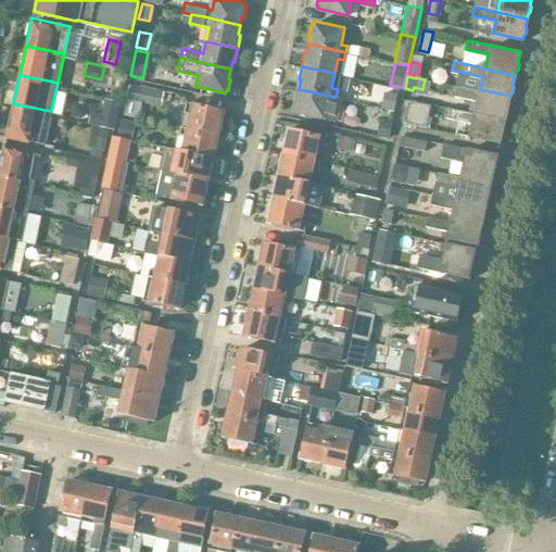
[(159,103),(162,88),(130,82),(126,97),(159,103)]
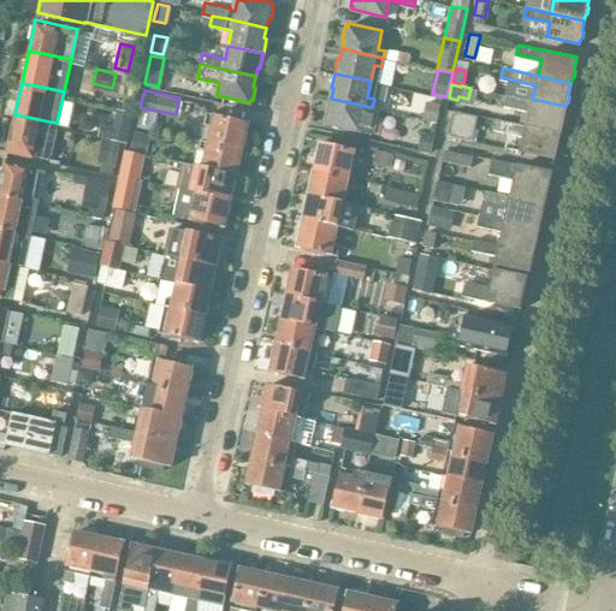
[(566,106),(532,99),(507,94),(505,104),(531,108),(526,125),(560,132),(561,129),(562,126),(564,120),(563,118),(566,106)]
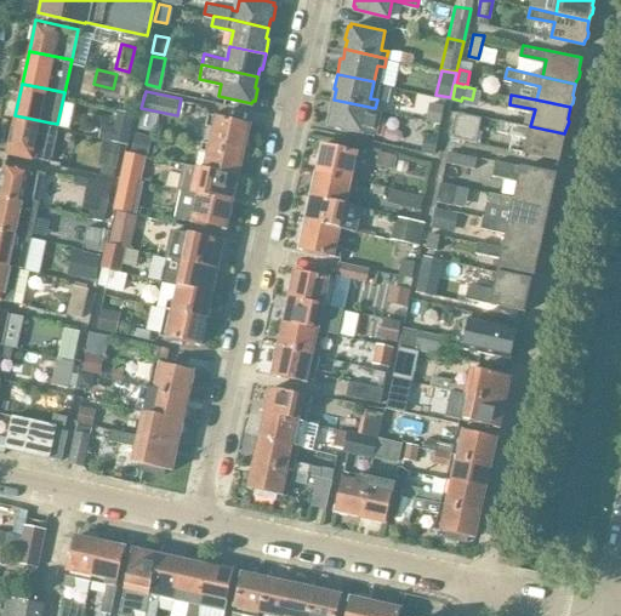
[(329,108),(326,120),(329,121),(329,124),(376,133),(382,109),(375,108),(334,100),(332,108),(329,108)]
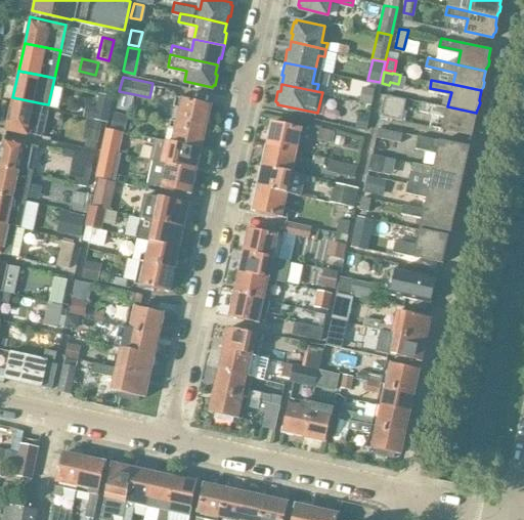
[(370,100),(374,88),(362,85),(359,98),(370,100)]
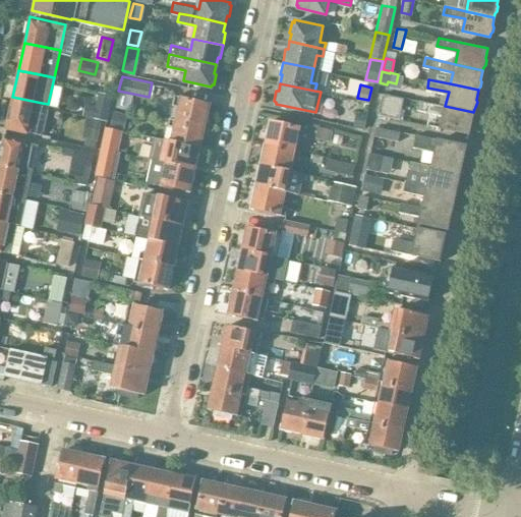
[(399,117),(403,97),(382,93),(378,112),(399,117)]
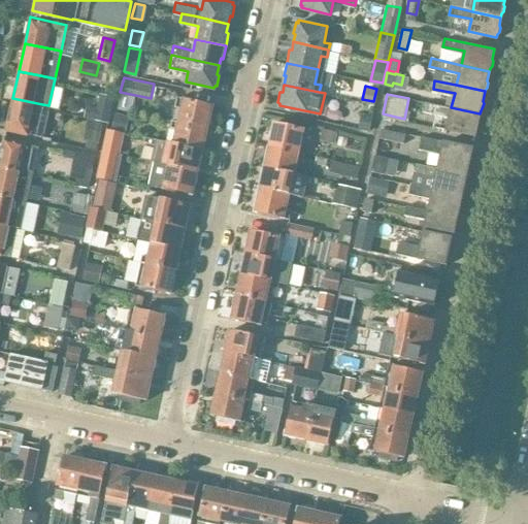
[(175,106),(172,120),(177,121),(205,127),(206,125),(208,124),(209,117),(208,115),(210,103),(177,96),(175,106)]
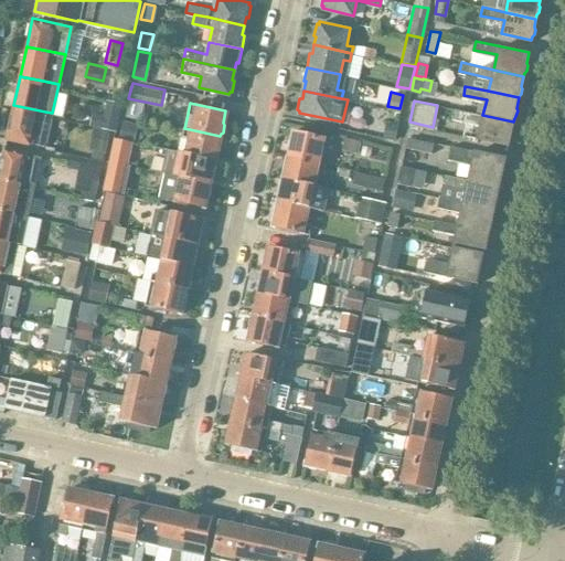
[(13,105),(7,136),(39,143),(45,145),(52,113),(45,112),(13,105)]
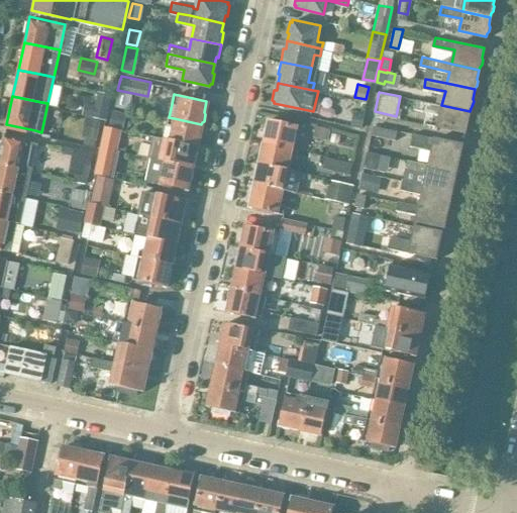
[(470,111),(441,105),(420,101),(419,109),(440,113),(437,126),(464,132),(466,128),(468,127),(469,121),(468,119),(470,111)]
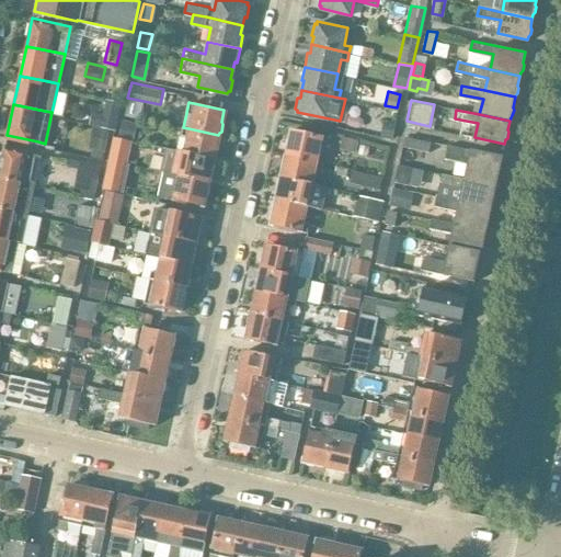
[(117,115),(91,111),(89,122),(115,127),(117,115)]
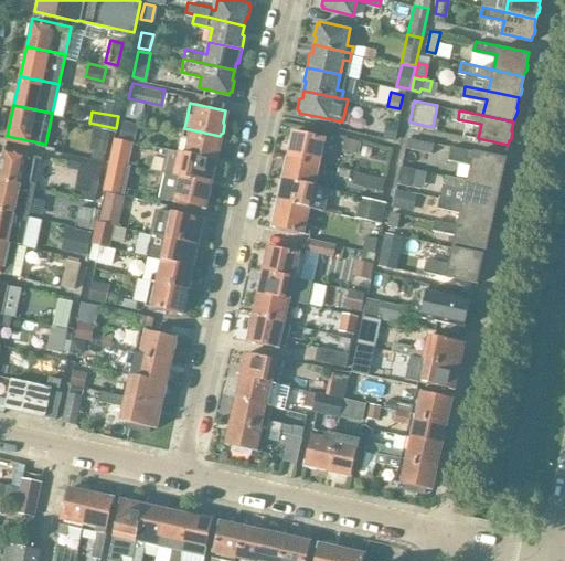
[(132,140),(137,118),(123,115),(119,137),(132,140)]
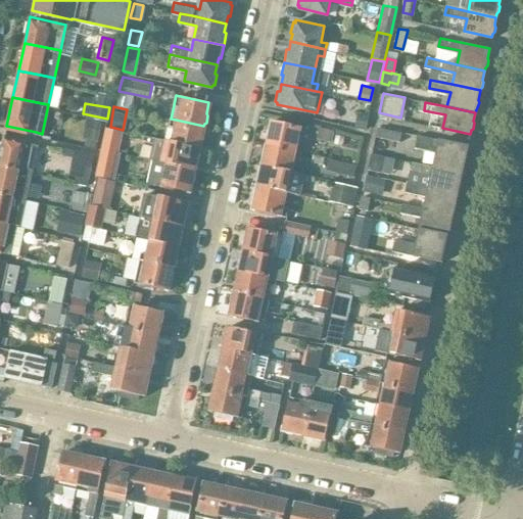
[(365,128),(368,113),(358,111),(354,125),(365,128)]
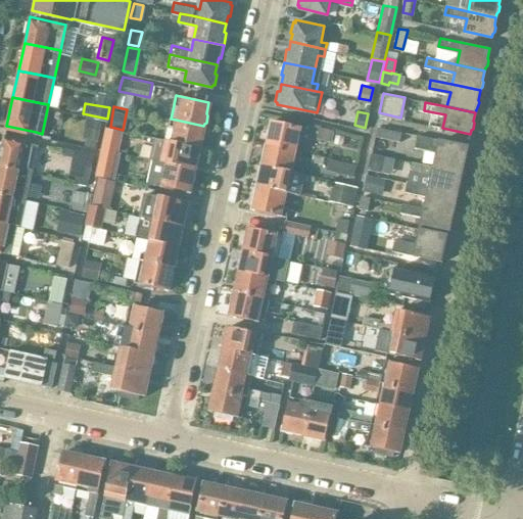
[(203,126),(176,120),(171,119),(169,127),(175,128),(172,141),(198,147),(199,146),(201,145),(202,137),(201,135),(203,126)]
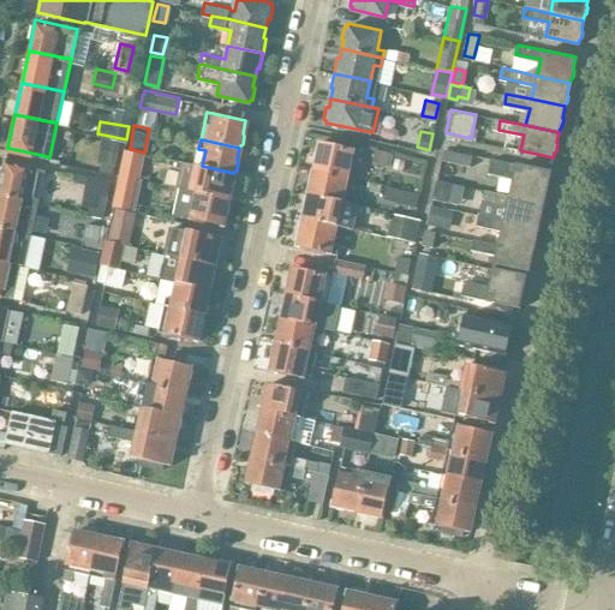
[(350,172),(353,155),(359,156),(362,149),(321,139),(318,154),(316,155),(314,163),(315,167),(315,169),(354,178),(356,173),(350,172)]
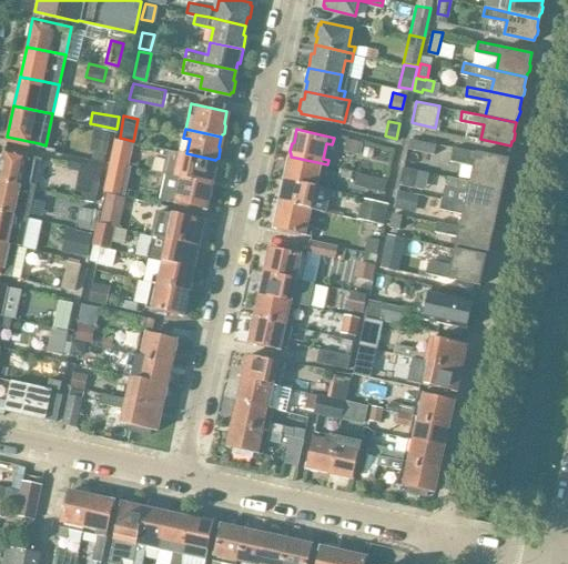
[(433,152),(435,142),(408,137),(406,147),(433,152)]
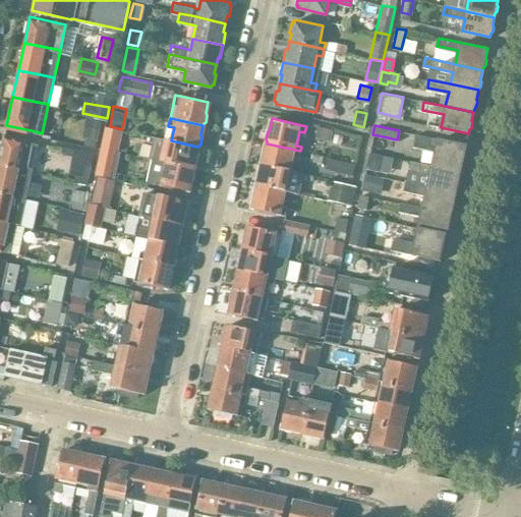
[(101,146),(117,149),(121,129),(105,126),(101,146)]
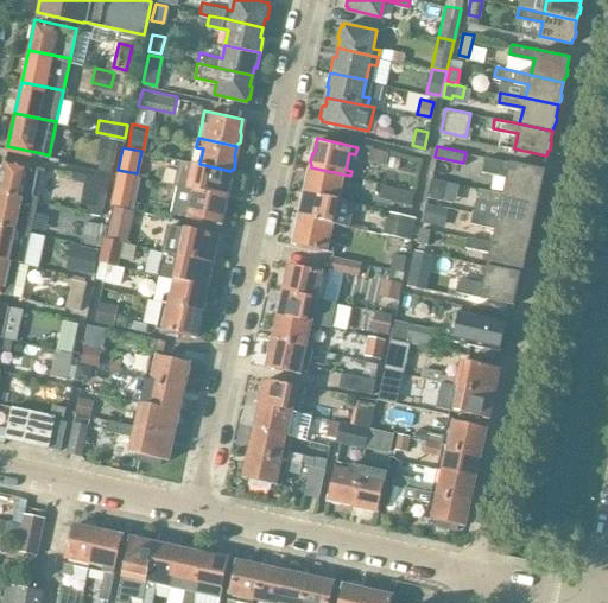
[(543,179),(544,175),(543,171),(544,167),(486,154),(483,165),(508,171),(504,192),(537,200),(542,182),(543,179)]
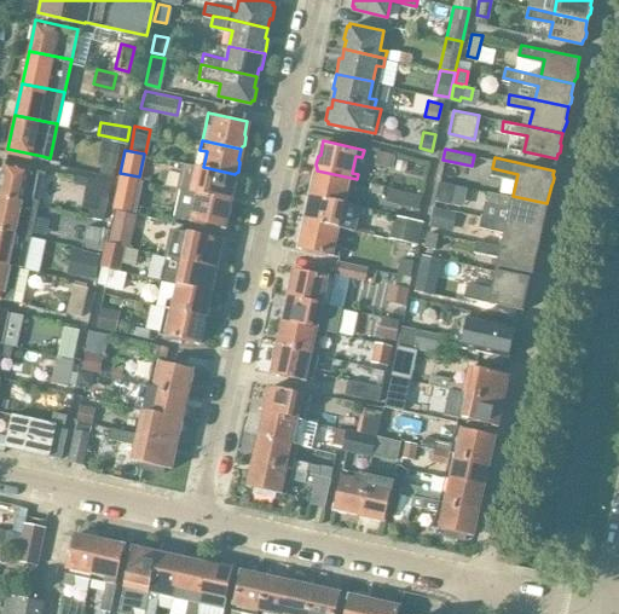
[(0,191),(39,200),(46,169),(5,161),(0,183),(0,191)]
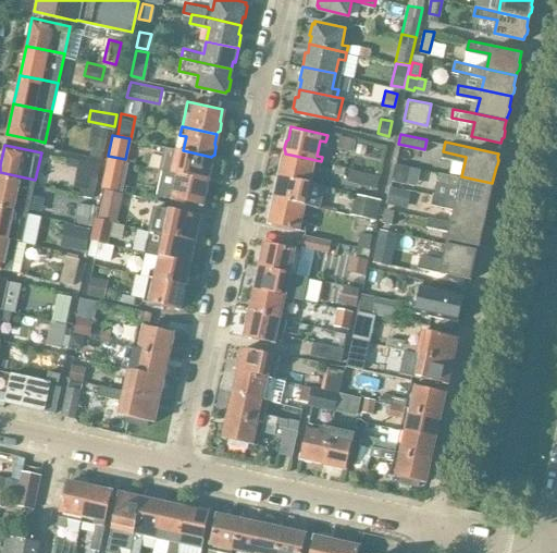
[(164,146),(159,168),(162,169),(172,171),(207,179),(209,168),(211,168),(213,160),(211,158),(211,157),(183,150),(164,146)]
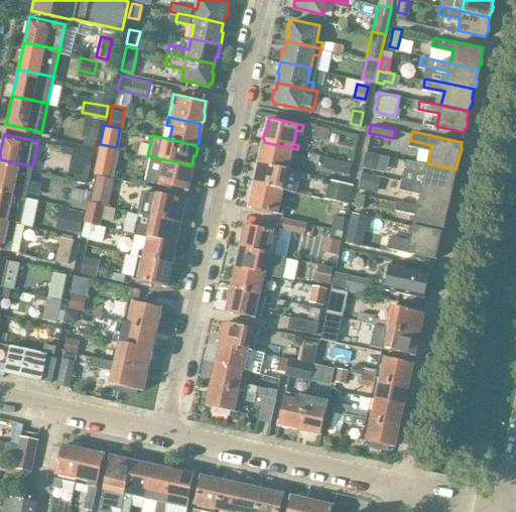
[(287,168),(291,153),(296,154),(297,149),(264,142),(262,151),(259,152),(258,159),(260,161),(259,162),(287,168)]
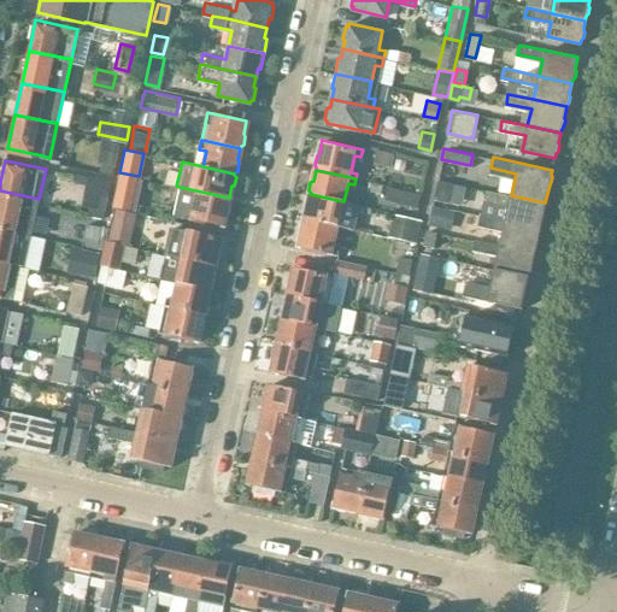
[(164,175),(162,182),(175,186),(177,177),(164,175)]
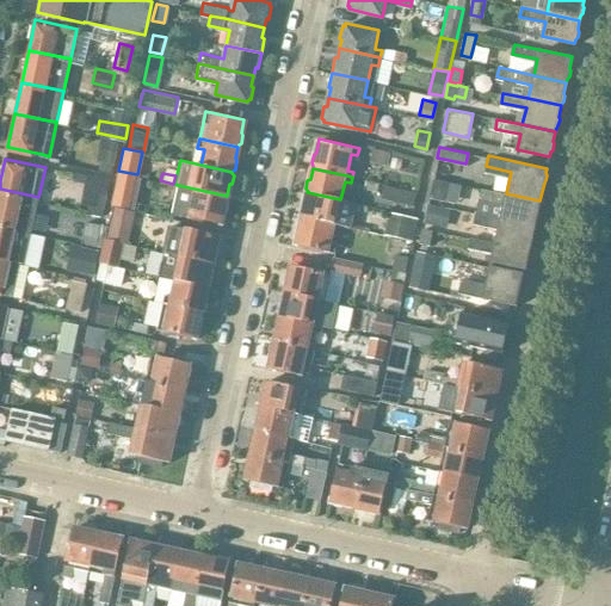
[(443,198),(446,180),(433,177),(430,195),(443,198)]
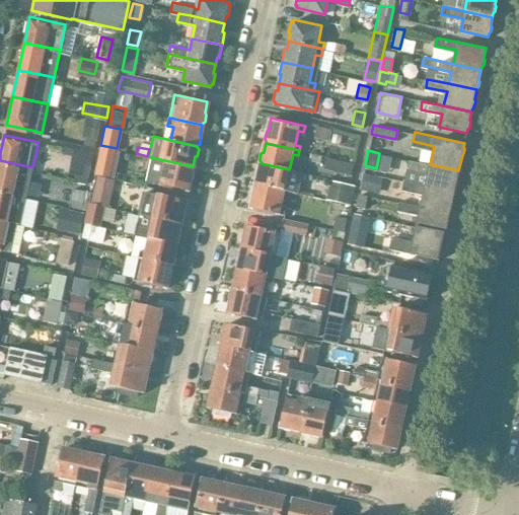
[(78,155),(75,172),(87,175),(91,158),(92,154),(79,151),(78,155)]
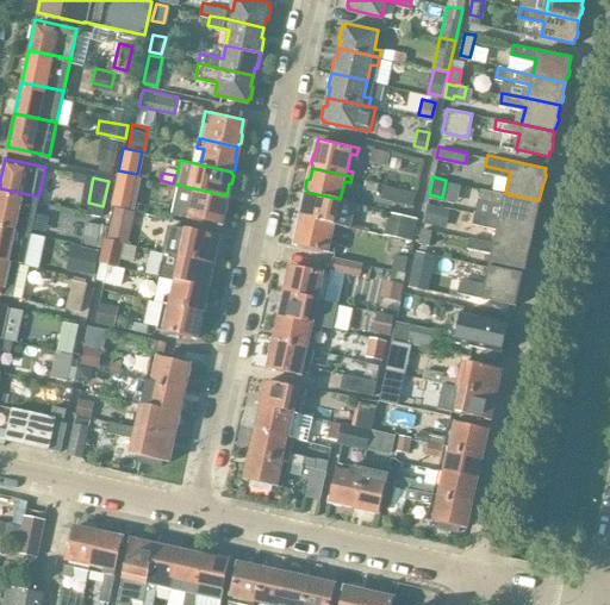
[(414,203),(417,187),(385,181),(381,197),(414,203)]
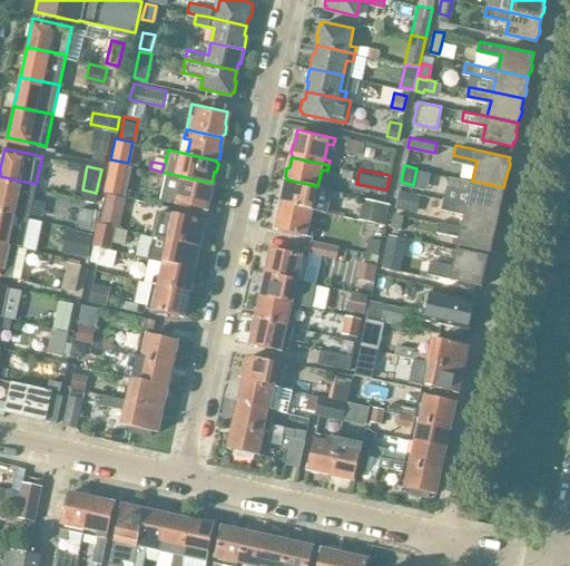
[(210,195),(213,187),(212,185),(212,183),(176,175),(166,173),(159,198),(206,208),(208,198),(210,195)]
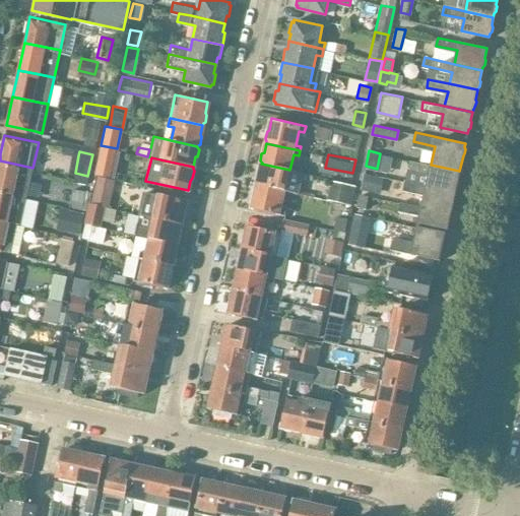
[(407,169),(404,181),(427,185),(455,192),(455,189),(457,187),(458,182),(457,180),(459,171),(431,165),(409,159),(407,169)]
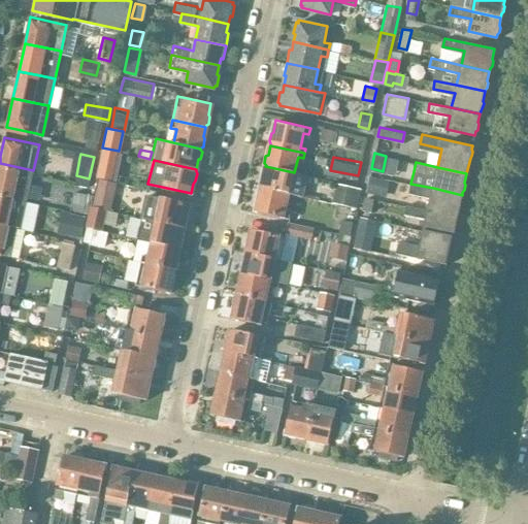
[(0,192),(27,198),(33,170),(0,163),(0,192)]
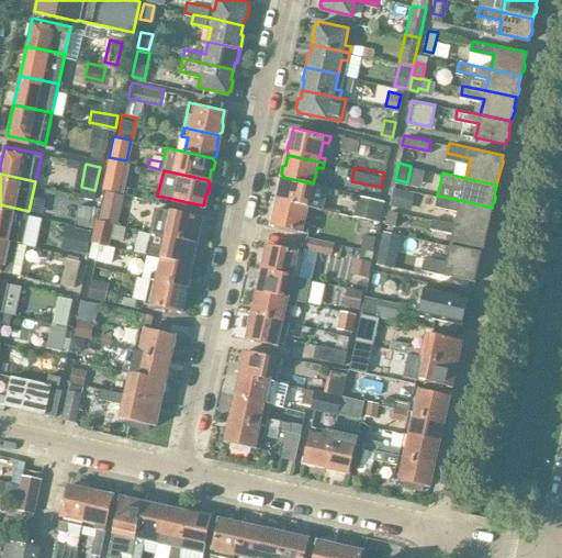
[(322,209),(327,187),(313,183),(282,177),(282,178),(280,179),(278,187),(280,189),(278,200),(307,207),(308,205),(322,209)]
